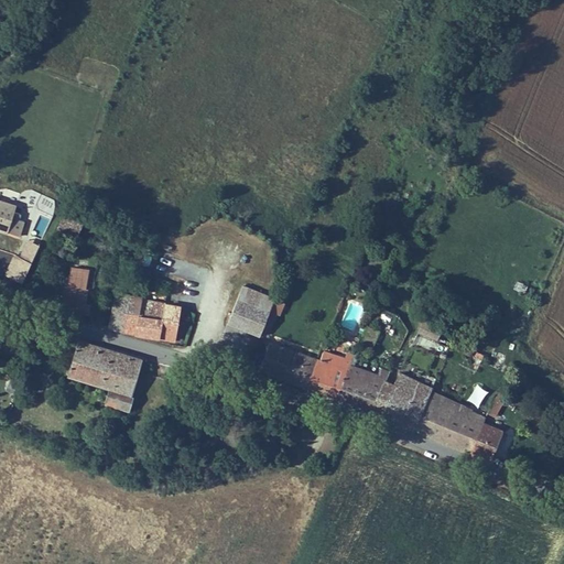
[(0,231),(8,235),(17,208),(0,202),(0,231)]
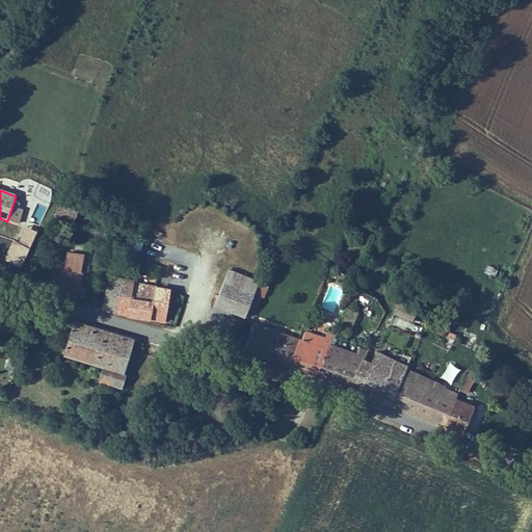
[(65,209),(70,196),(62,194),(54,218),(63,222),(64,218),(70,219),(72,211),(65,209)]
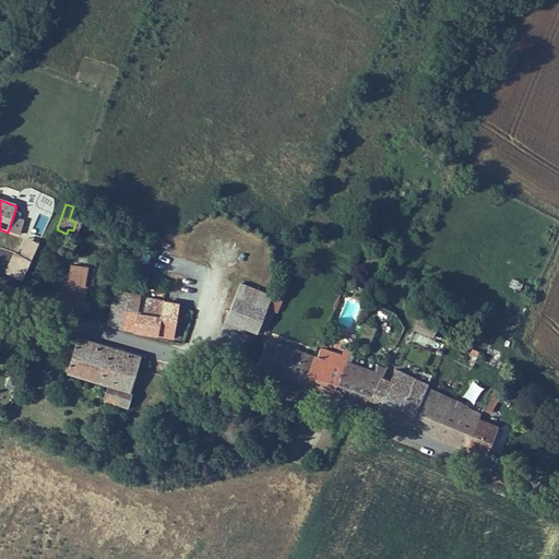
[(30,211),(16,206),(8,233),(21,237),(30,211)]
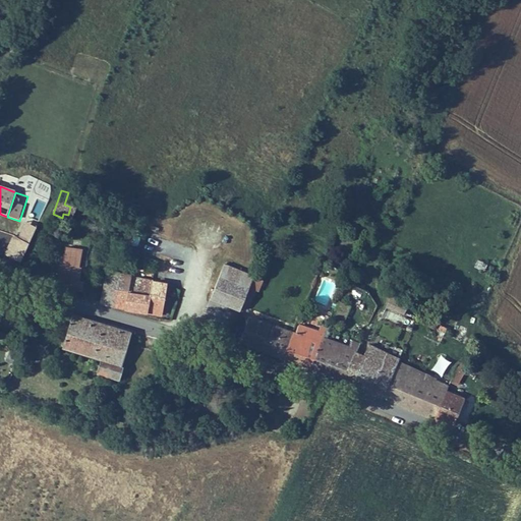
[(44,218),(44,204),(30,204),(30,218),(44,218)]
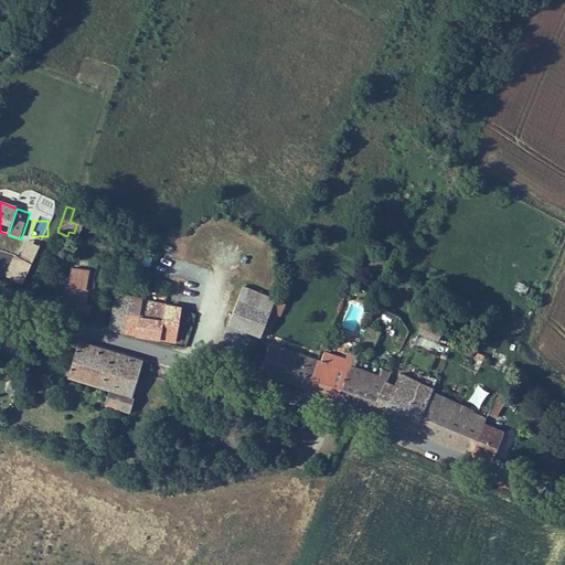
[(6,277),(21,284),(39,246),(28,242),(20,259),(14,257),(6,277)]
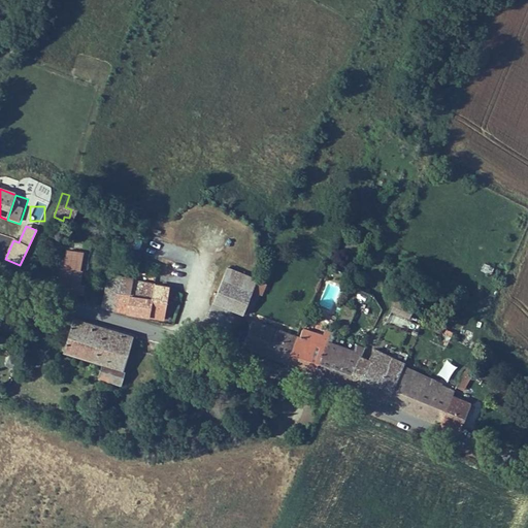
[(83,255),(67,253),(60,293),(78,296),(83,270),(80,270),(83,255)]
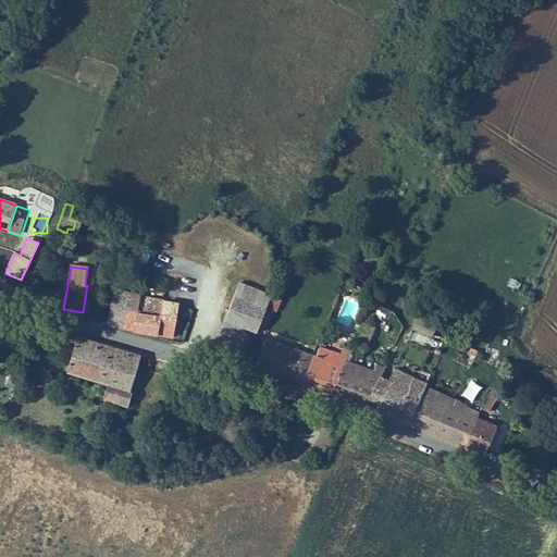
[(242,279),(225,318),(258,331),(273,291),(242,279)]
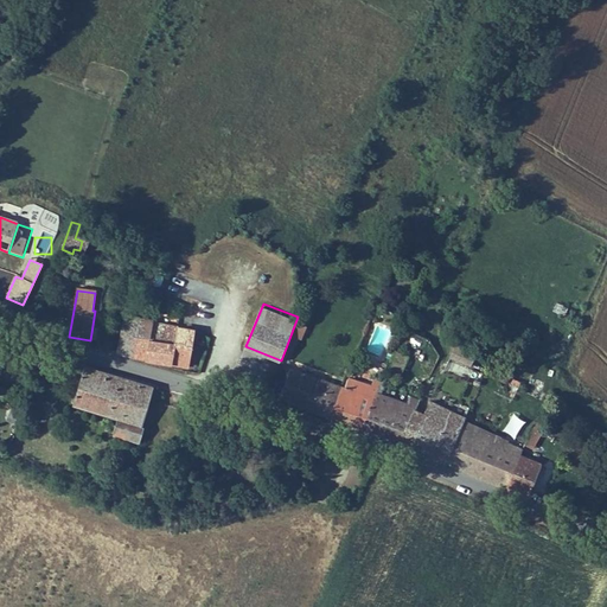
[(114,357),(145,362),(152,320),(121,315),(114,357)]
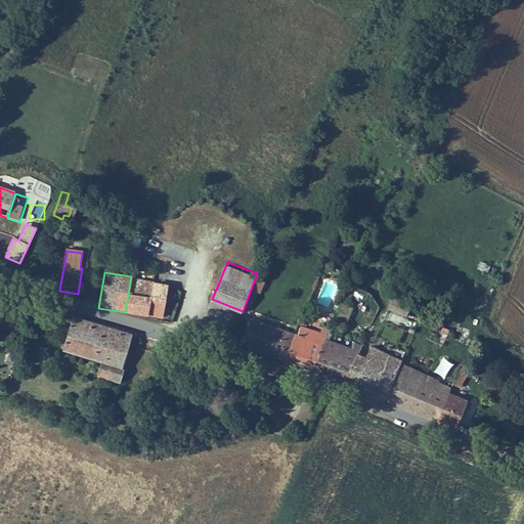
[(131,276),(125,312),(163,319),(169,284),(131,276)]
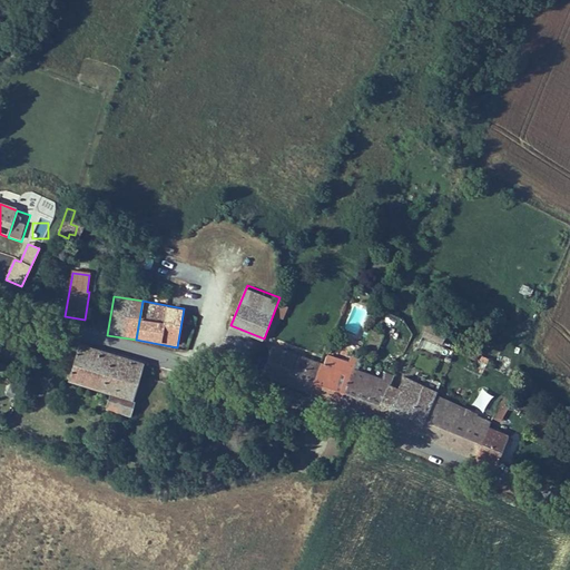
[(382,335),(369,330),(362,346),(375,351),(382,335)]
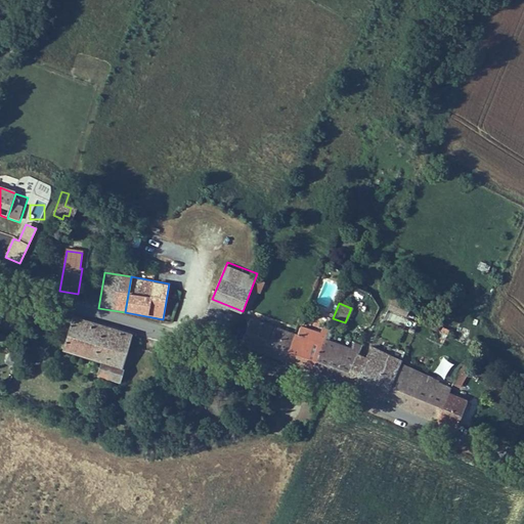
[(242,345),(256,350),(257,346),(267,349),(265,354),(282,360),(293,332),(276,325),(274,330),(265,325),(266,322),(252,317),(242,345)]
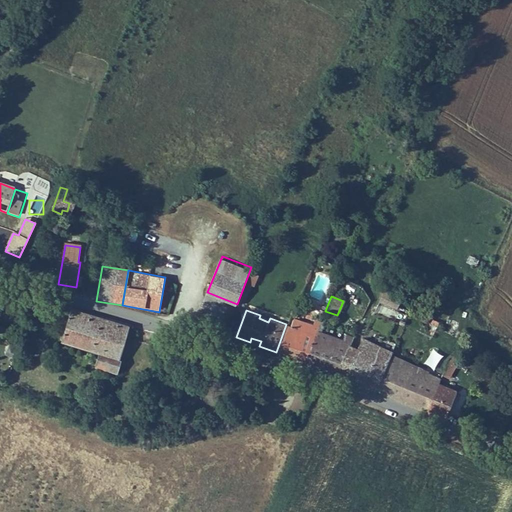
[(62,343),(98,354),(119,360),(128,328),(71,312),(62,343)]
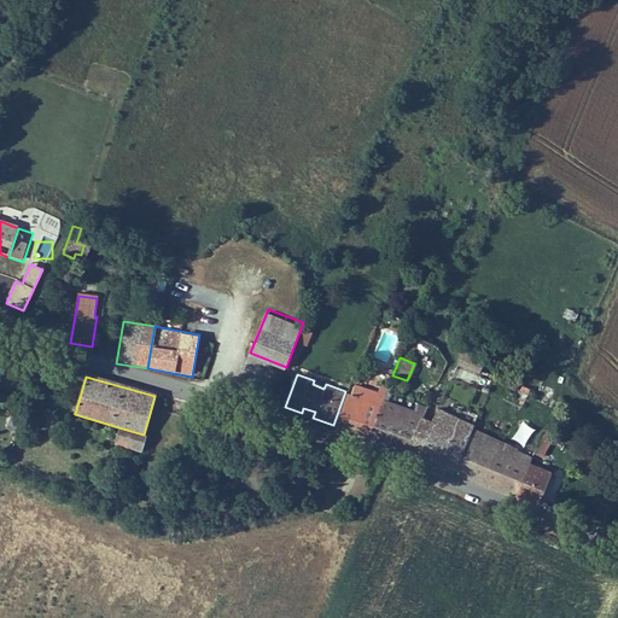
[(348,382),(345,391),(356,395),(359,385),(348,382)]
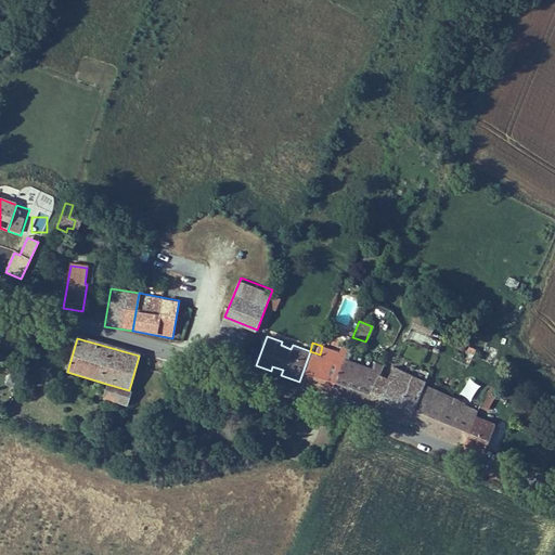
[(310,351),(299,382),(314,387),(330,392),(346,349),(339,347),(337,351),(322,346),(320,355),(310,351)]
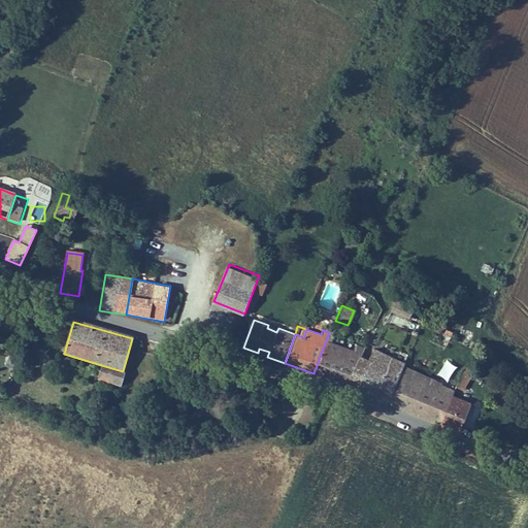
[(334,334),(329,332),(314,373),(331,380),(348,387),(361,354),(364,347),(356,343),(353,350),(331,341),(334,334)]
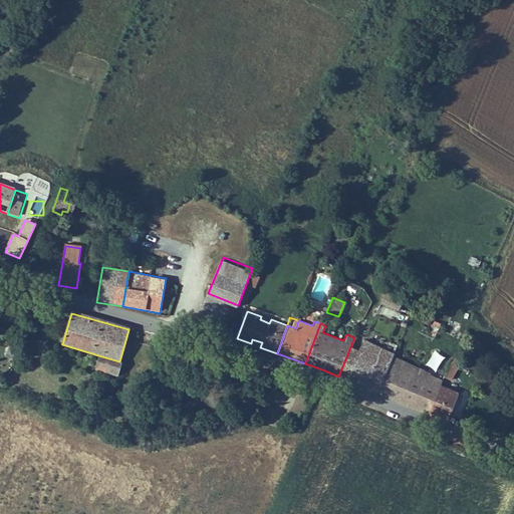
[(357,347),(344,378),(349,380),(376,393),(393,354),(395,351),(362,337),(357,347)]
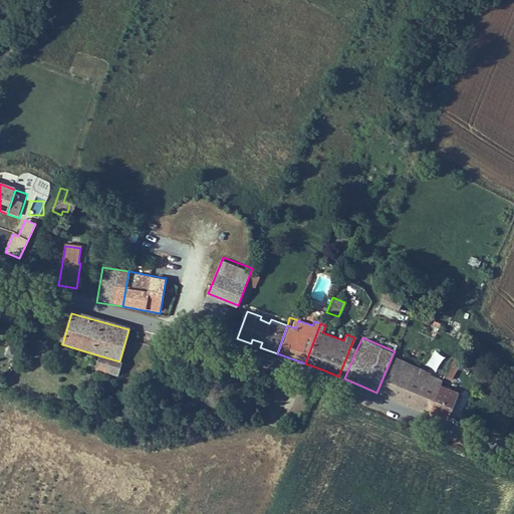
[(357,347),(351,344),(338,376),(344,378),(357,347)]
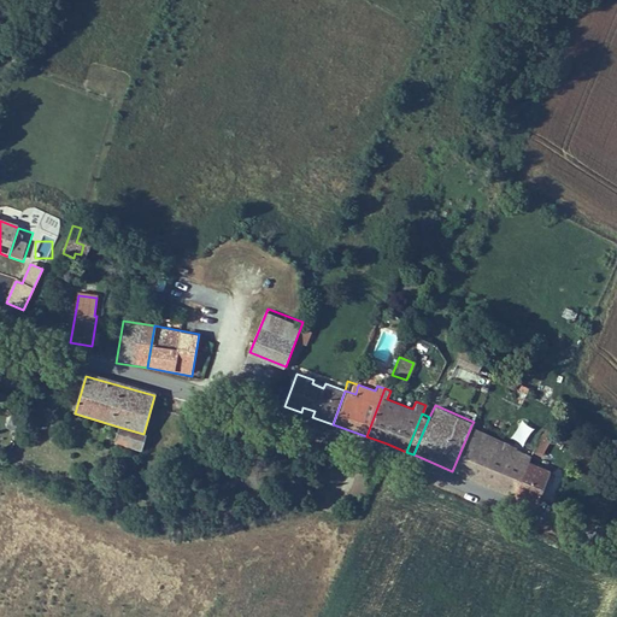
[(487,433),(471,425),(452,471),(469,479),(487,433)]
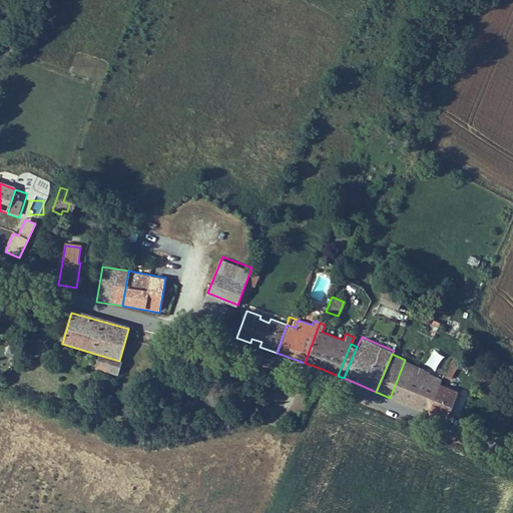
[(119,361),(98,355),(95,368),(115,374),(119,361)]
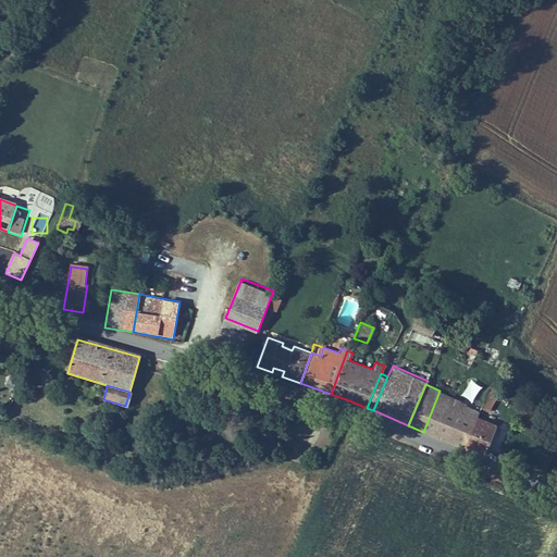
[(465,405),(466,403),(440,391),(423,432),(443,440),(462,446),(474,415),(477,409),(465,405)]
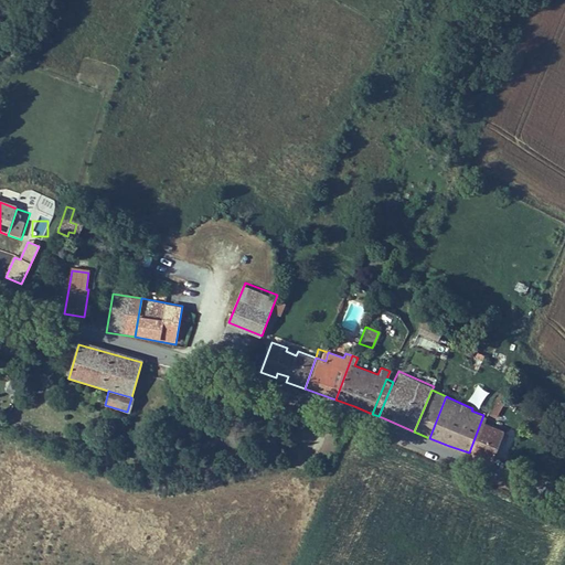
[(551,423),(539,418),(537,423),(548,428),(551,423)]
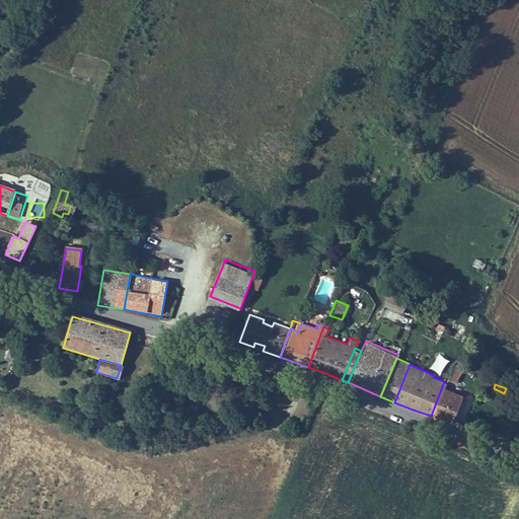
[(442,386),(431,416),(449,424),(461,394),(442,386)]
